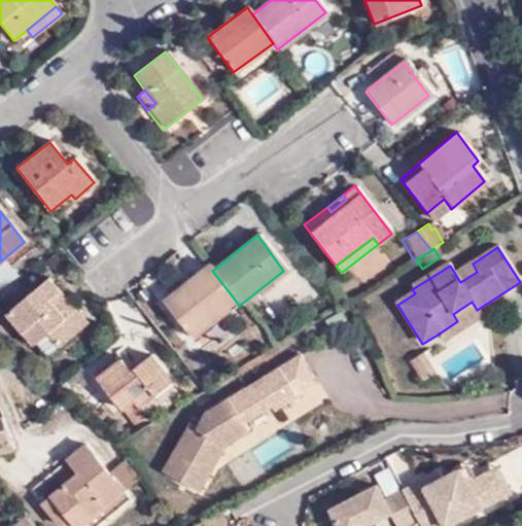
[(477,272),(473,264),(455,274),(460,282),(477,272)]
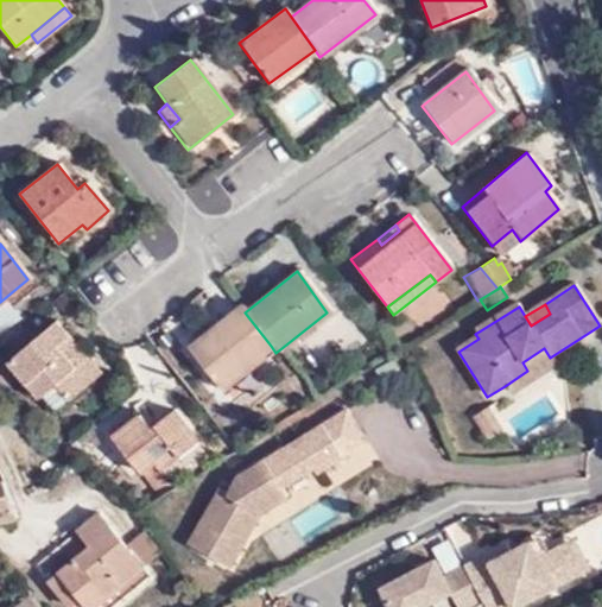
[(271,346),(245,313),(240,307),(187,347),(217,387),(271,346)]
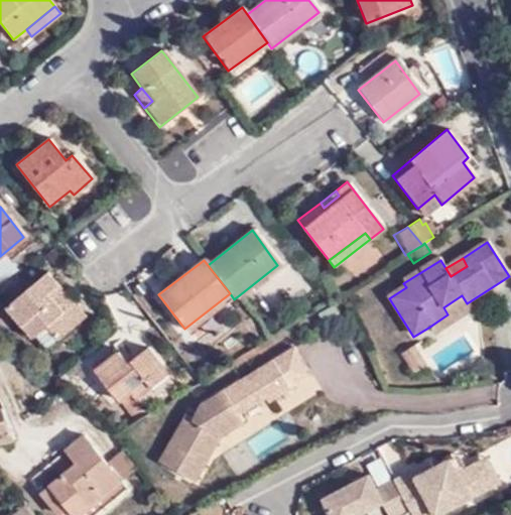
[(82,317),(71,304),(58,314),(44,296),(56,286),(45,272),(3,307),(29,339),(44,326),(55,340),(82,317)]
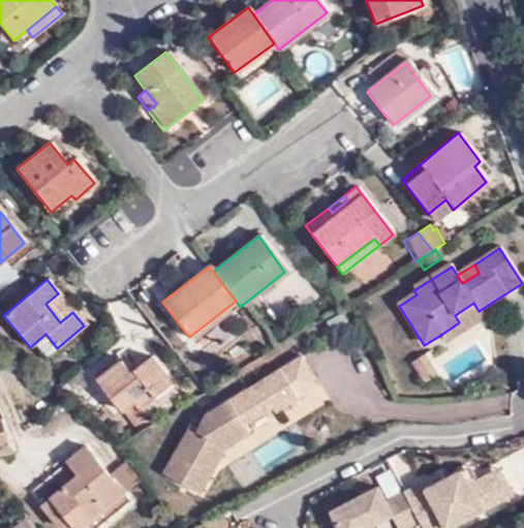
[(60,322),(72,312),(58,293),(45,304),(60,322)]
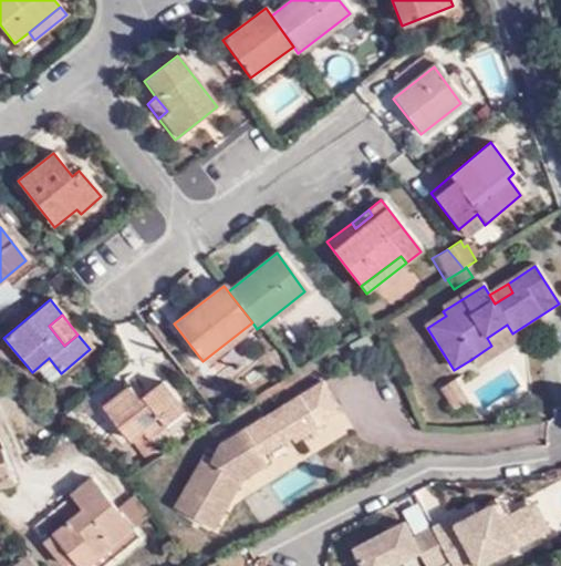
[(518,342),(512,333),(507,325),(487,338),(491,346),(470,360),(476,369),(518,342)]
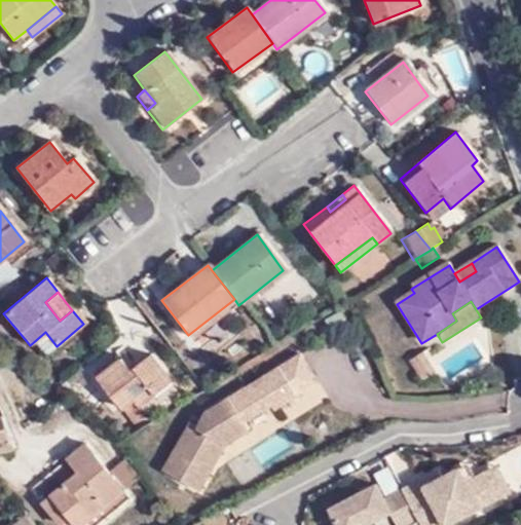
[(132,402),(135,408),(168,382),(149,355),(127,372),(117,359),(92,378),(119,412),(120,410),(132,402)]
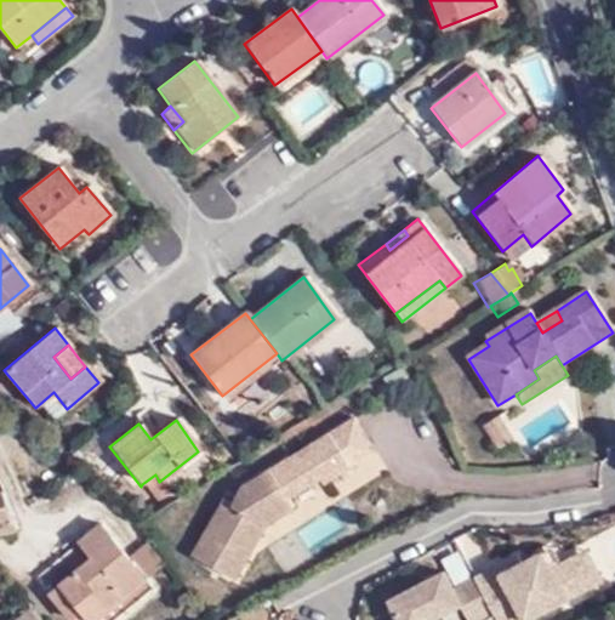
[(507,443),(493,420),(479,427),(494,451),(507,443)]
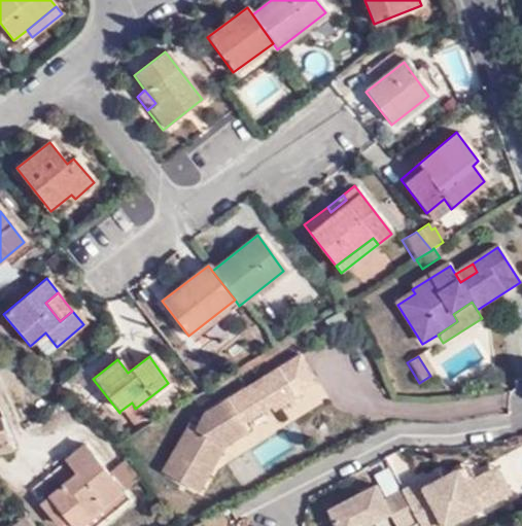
[(280,370),(296,398),(317,385),(300,357),(280,370)]
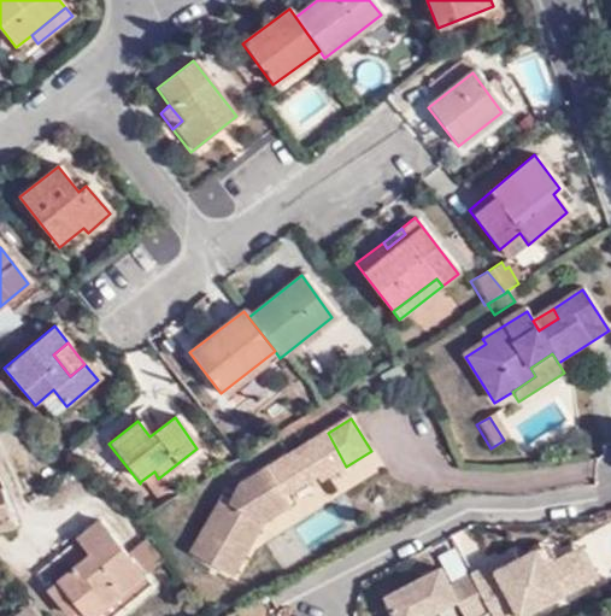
[(318,482),(346,467),(328,433),(299,451),(316,477),(318,482)]
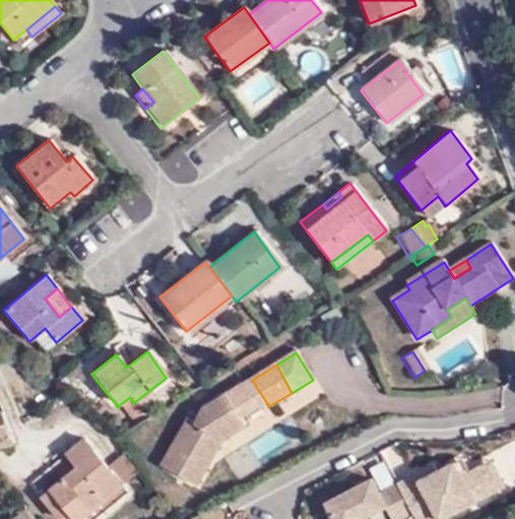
[(258,407),(266,402),(252,380),(244,385),(258,407)]
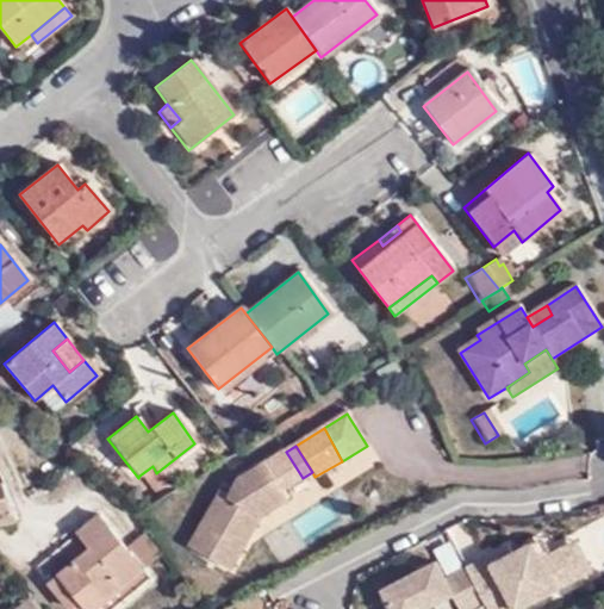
[(281,491),(303,478),(286,452),(238,482),(230,495),(228,498),(222,496),(220,496),(187,547),(226,572),(256,526),(250,521),(254,515),(260,520),(288,502),(281,491)]
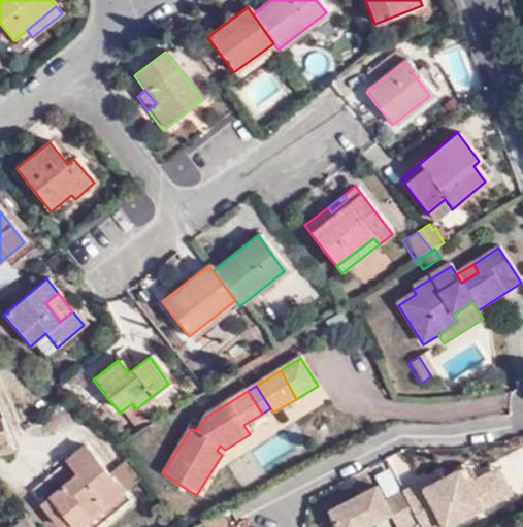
[(146,425),(135,409),(132,403),(121,412),(135,433),(146,425)]
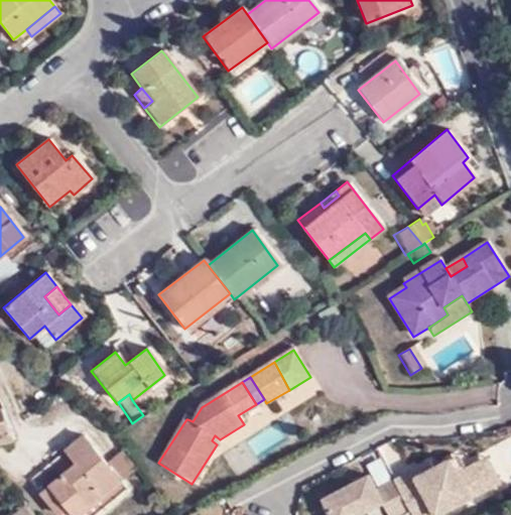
[(0,409),(0,443),(11,440),(0,409)]
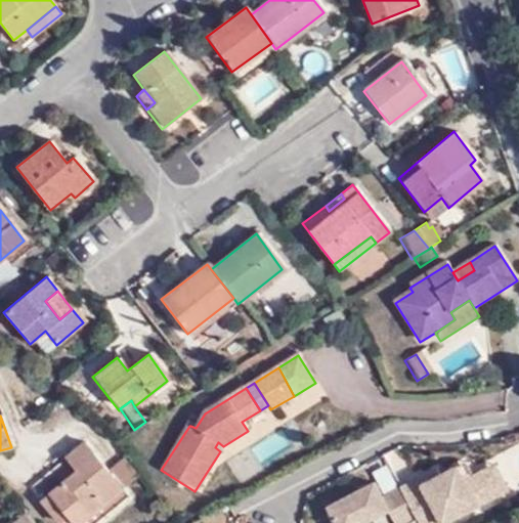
[(220,451),(223,446),(218,442),(215,447),(220,451)]
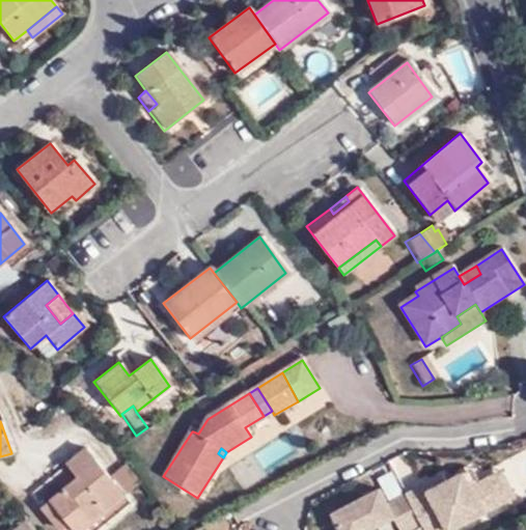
[(82,529),(122,498),(105,477),(84,450),(29,495),(56,529),(61,529),(67,525),(71,529),(82,529)]
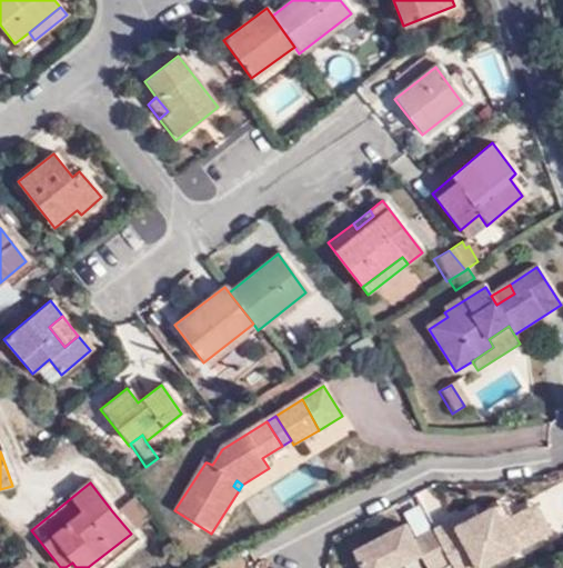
[(129,498),(112,511),(131,534),(144,520),(129,498)]
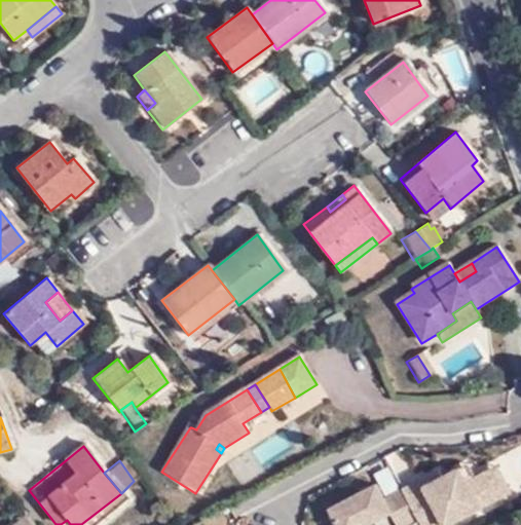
[(443,524),(506,492),(492,467),(463,483),(456,470),(440,479),(435,470),(398,490),(398,491),(411,516),(415,524),(443,524)]
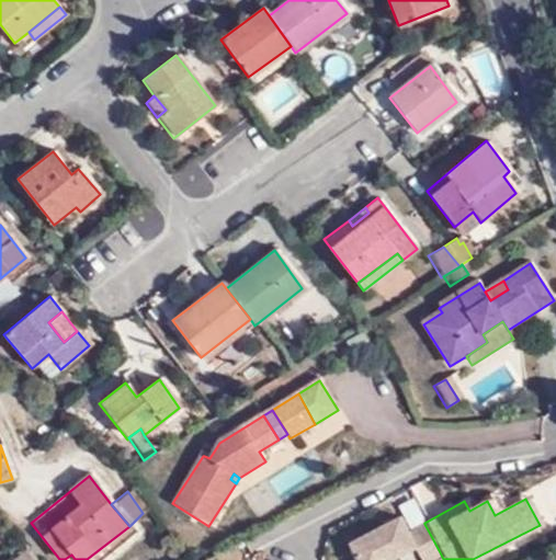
[(422,559),(439,550),(424,524),(408,532),(399,515),(347,544),(355,559),(386,559),(412,547),(419,559),(422,559)]
